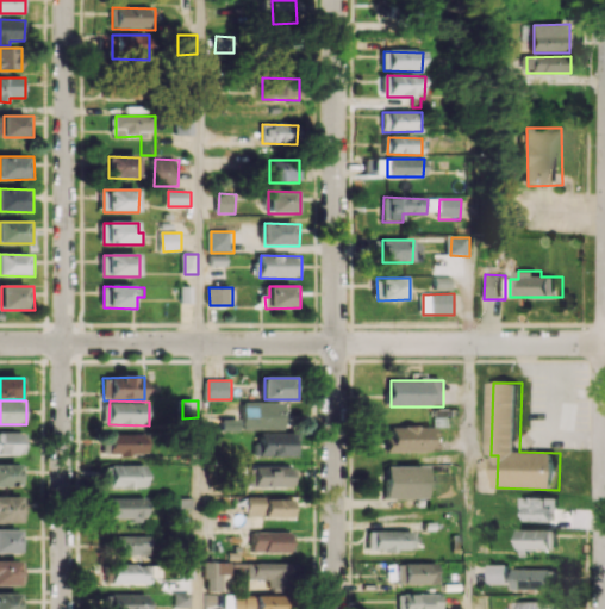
[(287,430),(287,404),(247,403),(247,430),(287,430)]
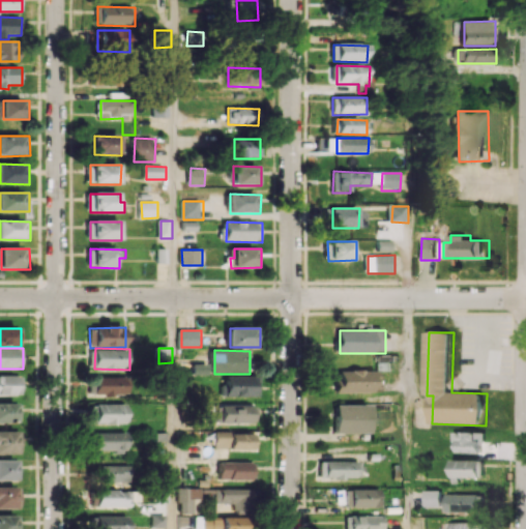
[(196,375),(211,375),(211,364),(197,364),(196,375)]
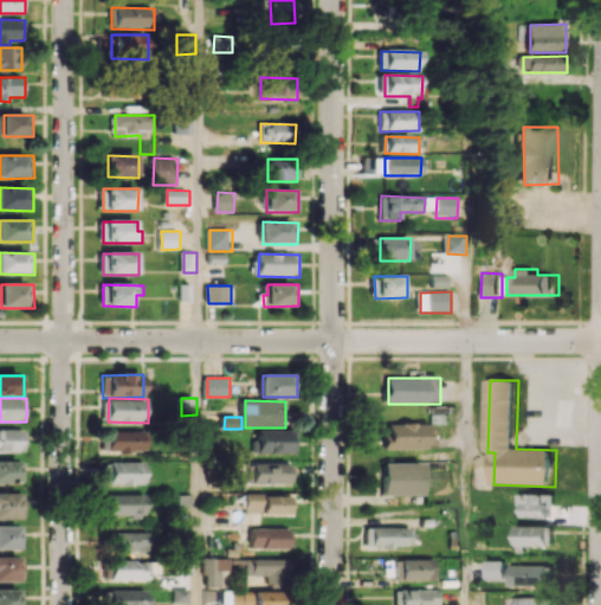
[(430,449),(430,437),(433,437),(433,424),(389,425),(389,450),(430,449)]
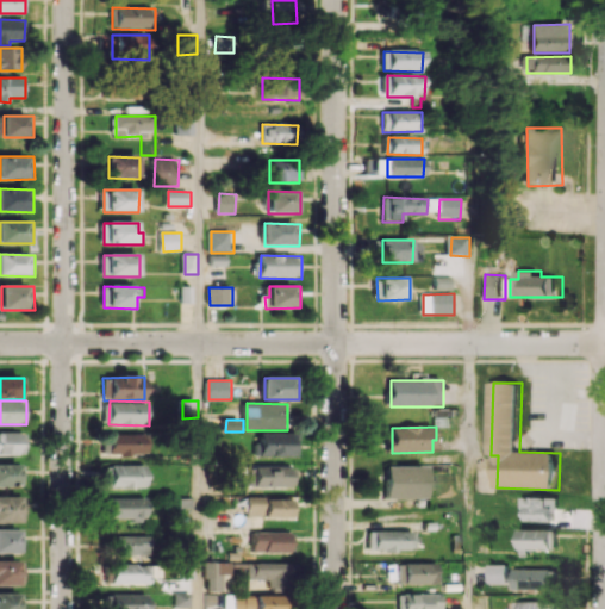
[(26,432),(0,432),(0,455),(26,455),(26,432)]
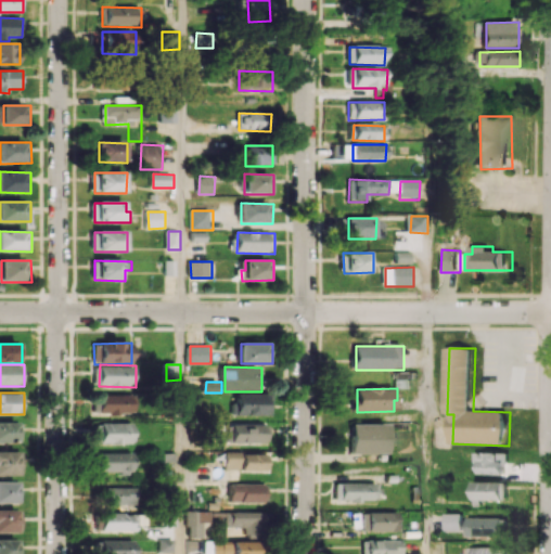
[(100,414),(136,414),(137,396),(100,395),(100,414)]
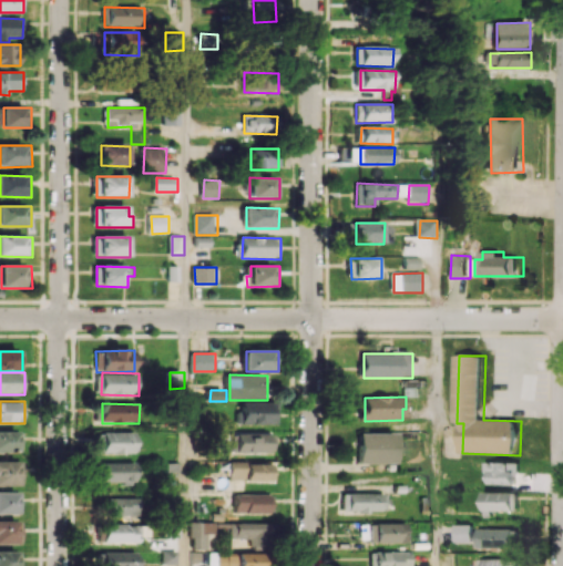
[(280,403),(245,403),(244,424),(280,425),(280,403)]
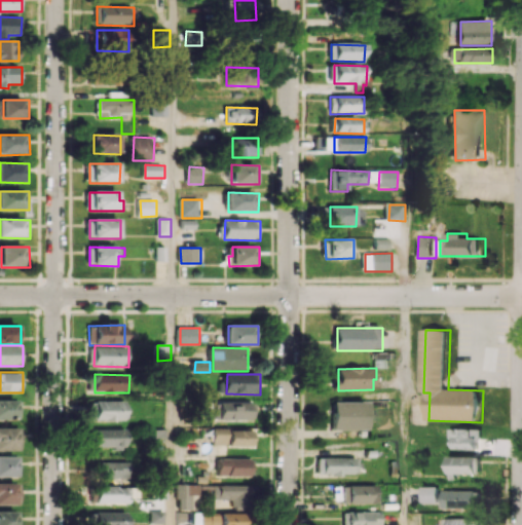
[(0,418),(22,419),(22,401),(0,401),(0,418)]
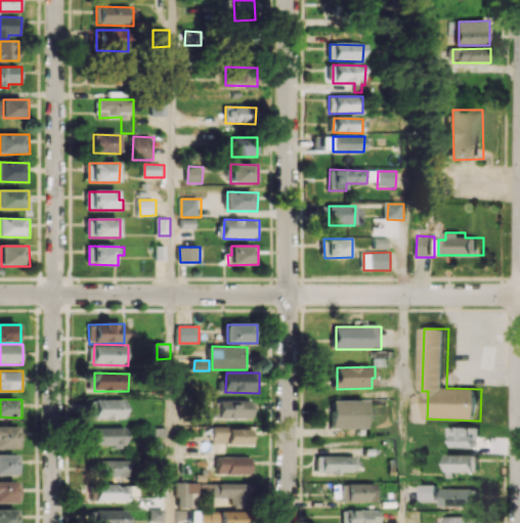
[(127,400),(96,400),(96,420),(127,420),(127,400)]
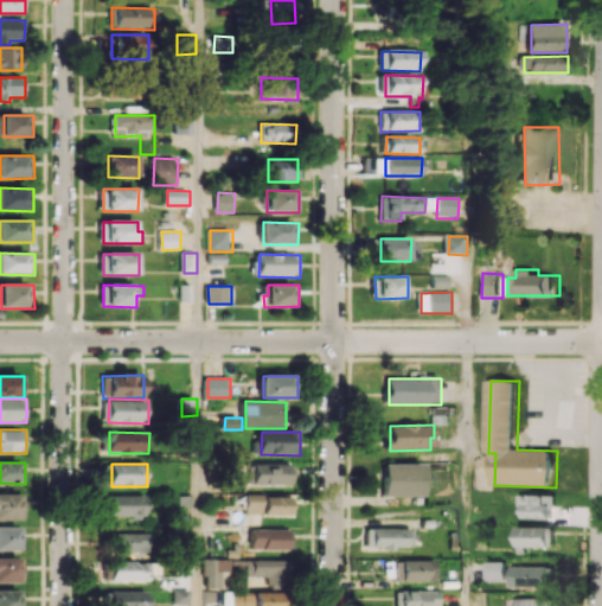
[(295,486),(296,465),(257,465),(257,485),(295,486)]
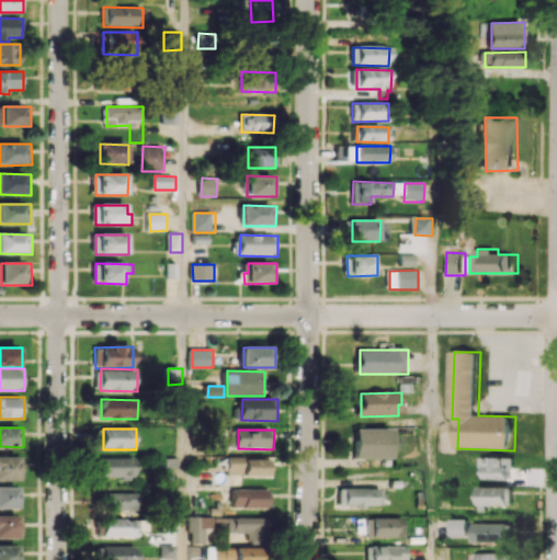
[(395,430),(359,430),(359,459),(395,459),(395,430)]
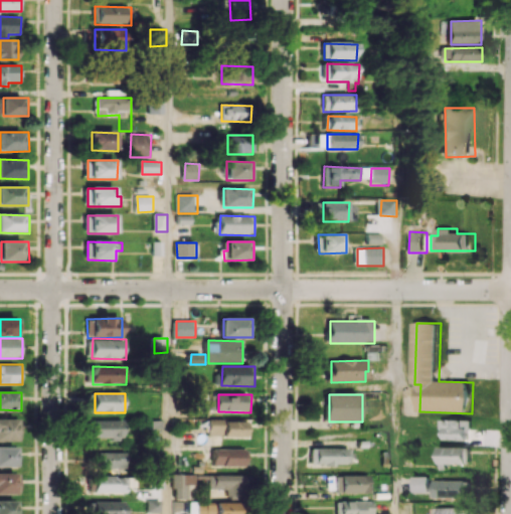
[(17,419),(0,419),(0,442),(22,442),(22,431),(18,431),(17,419)]
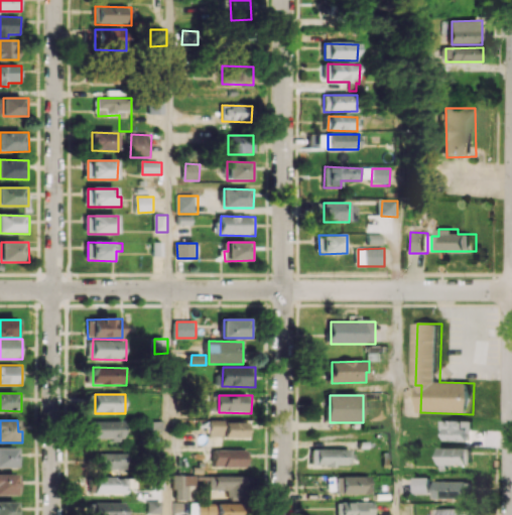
[(125,422),(92,421),(91,438),(125,439),(125,422)]
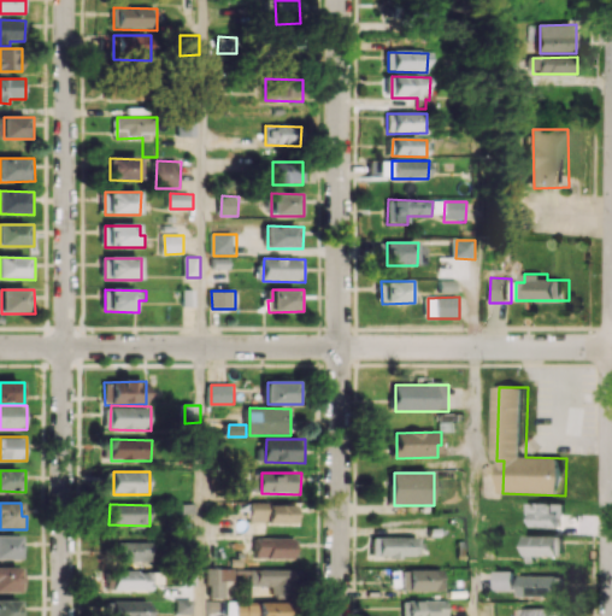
[(300,524),(300,504),(253,504),(253,523),(300,524)]
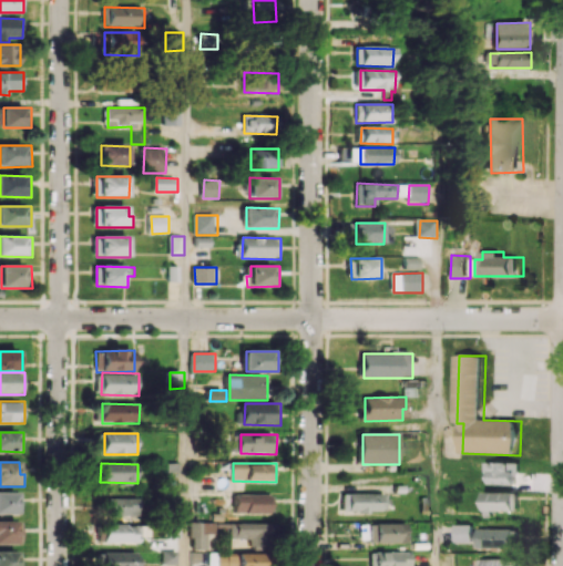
[(494,484),(522,484),(522,463),(488,463),(488,475),(494,475),(494,484)]
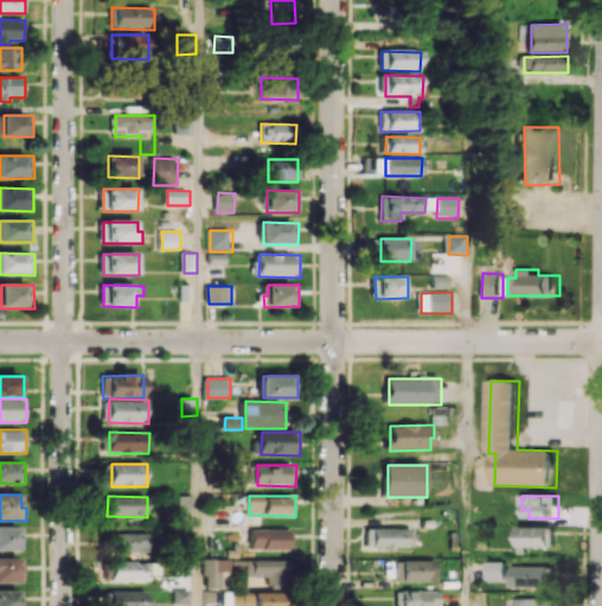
[(0,550),(25,552),(25,528),(0,527),(0,550)]
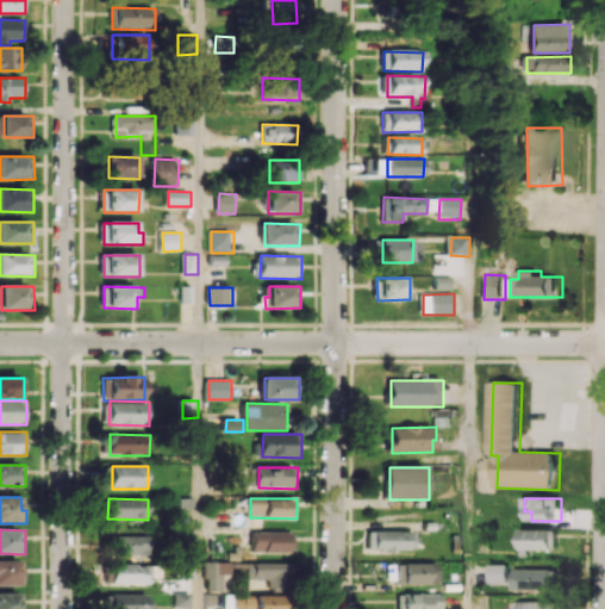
[(562,552),(562,530),(524,529),(524,551),(562,552)]
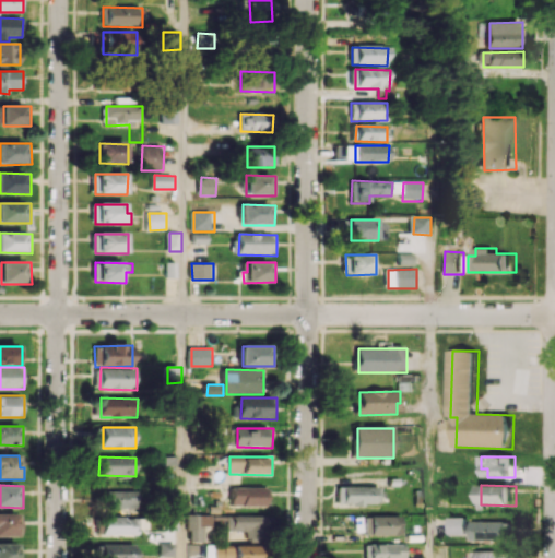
[(380,487),(340,488),(340,506),(380,505),(380,487)]
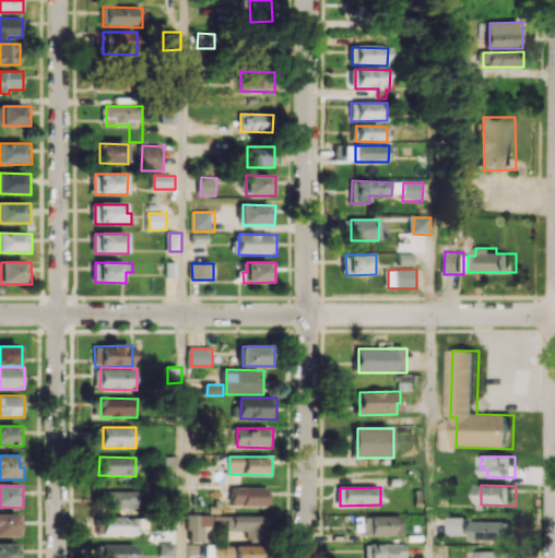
[(234,507),(270,507),(271,489),(235,488),(234,507)]
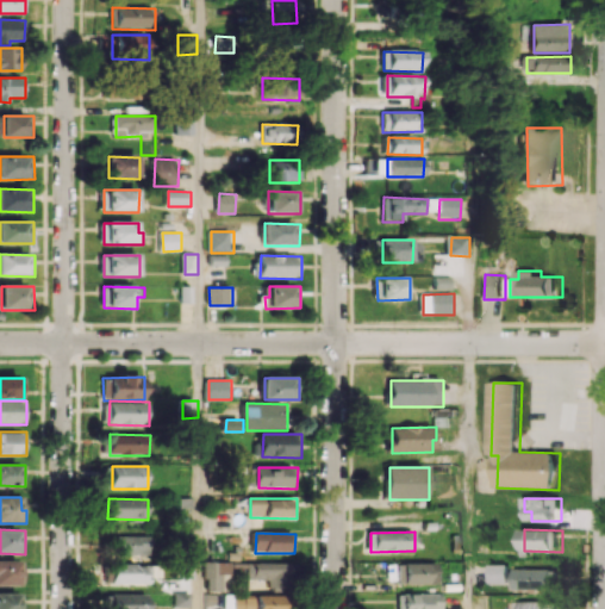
[(151,557),(151,536),(119,536),(118,555),(151,557)]
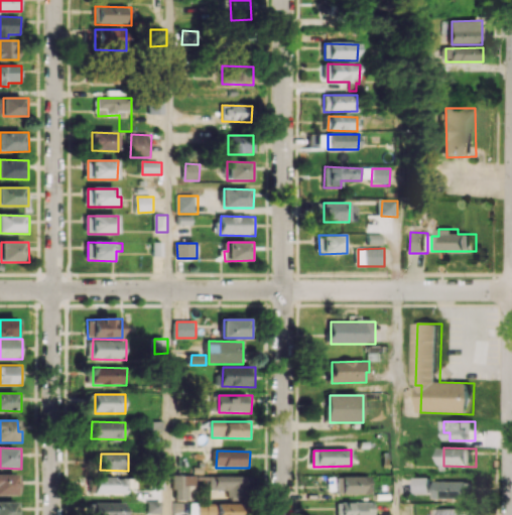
[(0,495),(22,496),(22,476),(0,475),(0,495)]
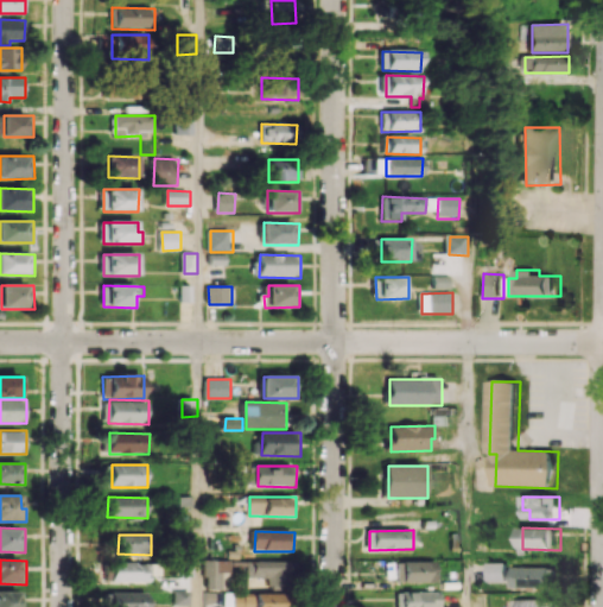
[(208,590),(234,590),(234,561),(208,561),(208,590)]
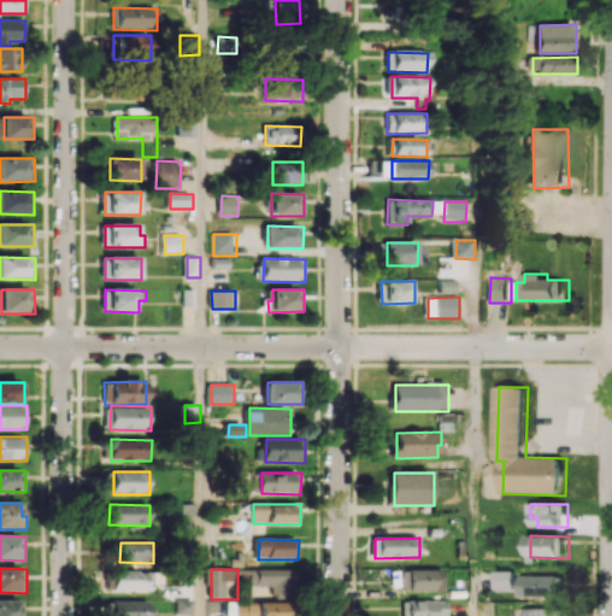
[(295,570),(253,570),(253,588),(272,587),(272,596),(295,596),(295,570)]
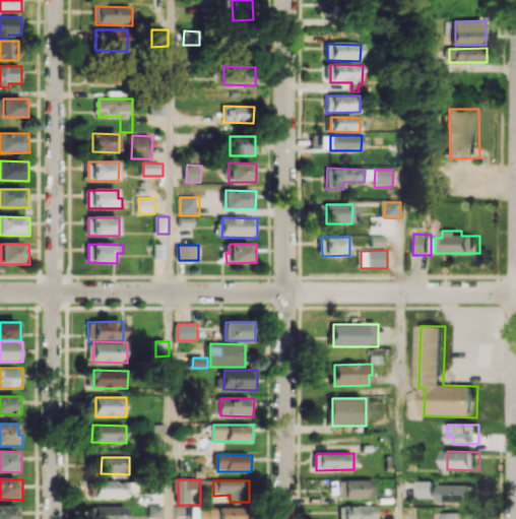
[(345,499),(375,499),(375,480),(345,480),(345,499)]
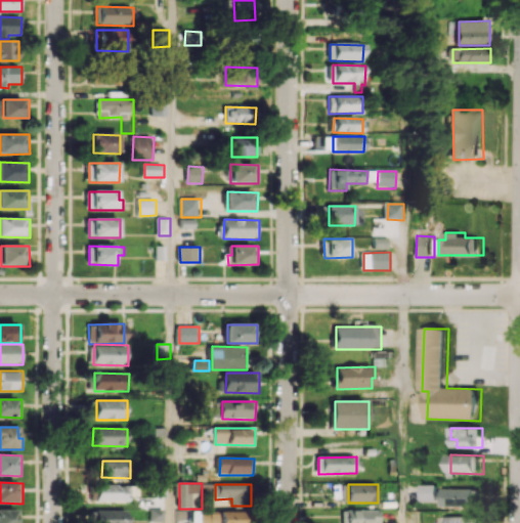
[(442,485),(426,485),(426,502),(442,502),(442,485)]
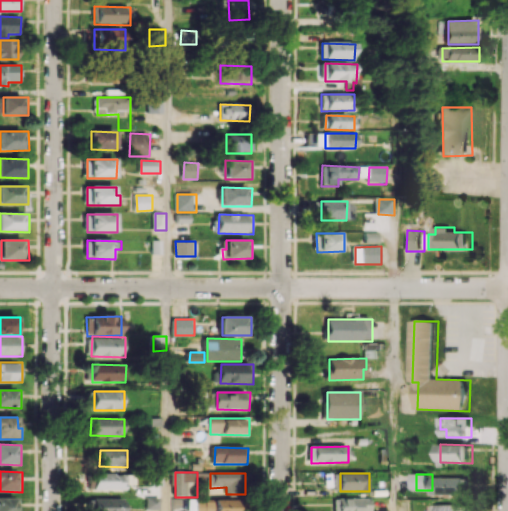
[(474,478),(436,477),(435,495),(474,496),(474,478)]
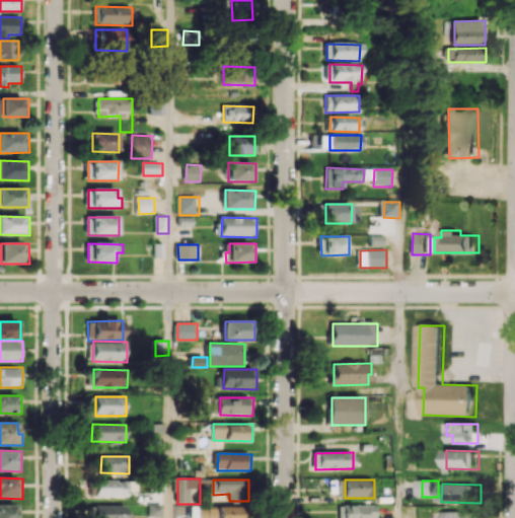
[(20,517),(21,505),(0,504),(0,517),(20,517)]
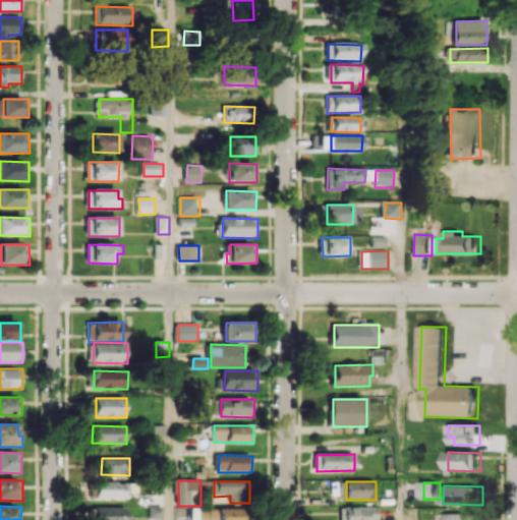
[(153,519),(165,519),(164,507),(152,507),(153,519)]
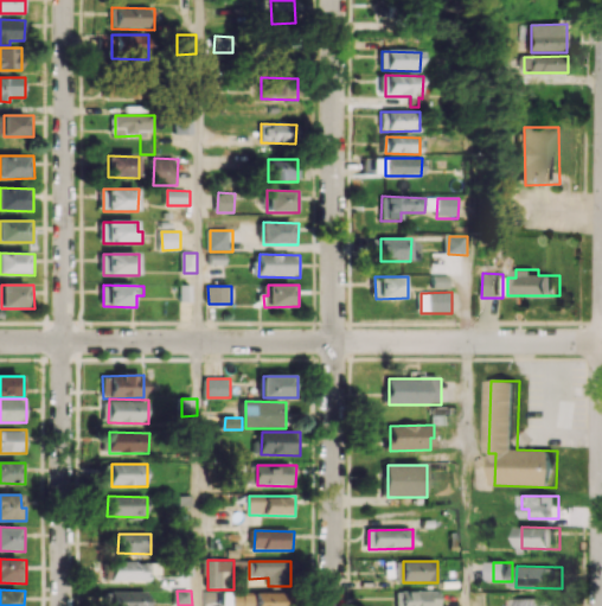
[(148,605),(148,592),(111,592),(111,605),(148,605)]
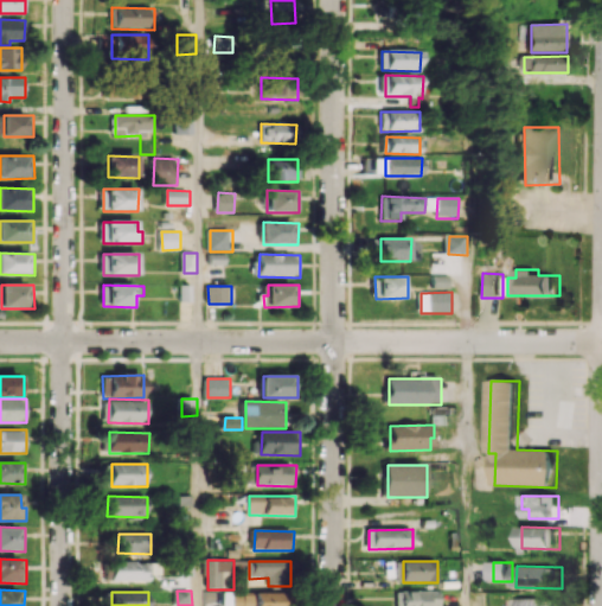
[(236,593),(235,605),(286,605),(287,592),(236,593)]
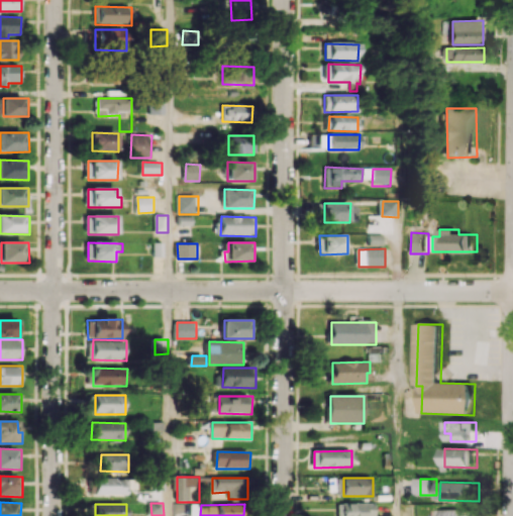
[(376,515),(376,504),(339,504),(339,515),(376,515)]
